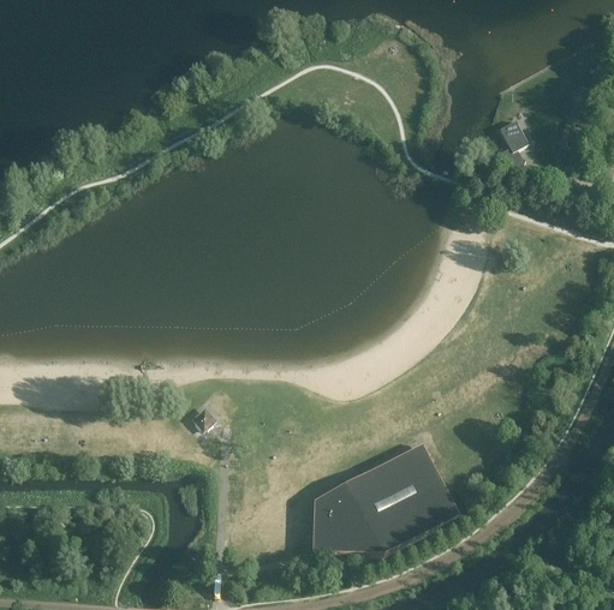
[(597,89),(602,75),(585,70),(580,84),(597,89)]
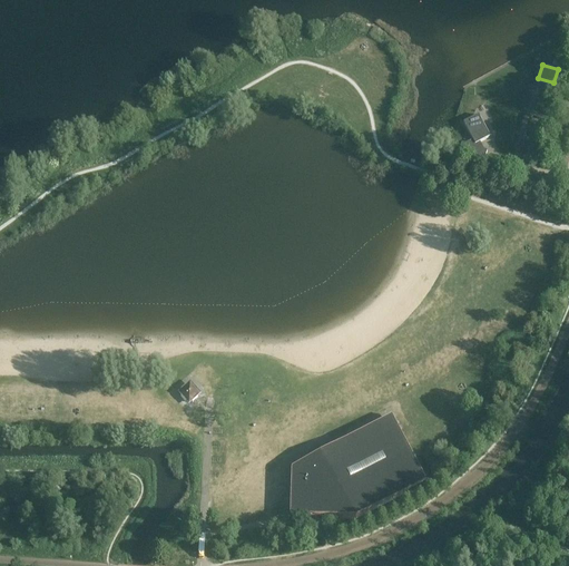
[(545,114),(549,99),(536,95),(531,110),(545,114)]
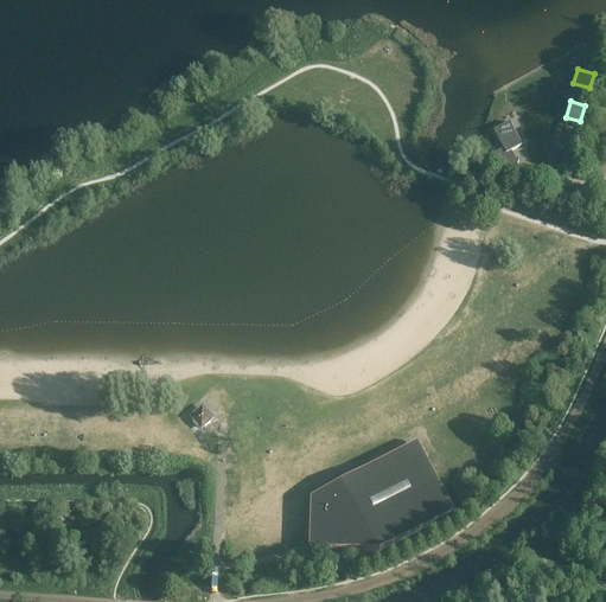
[(509,147),(520,141),(508,119),(492,127),(502,145),(493,149),(490,148),(486,161),(514,168),(517,157),(515,155),(509,147)]
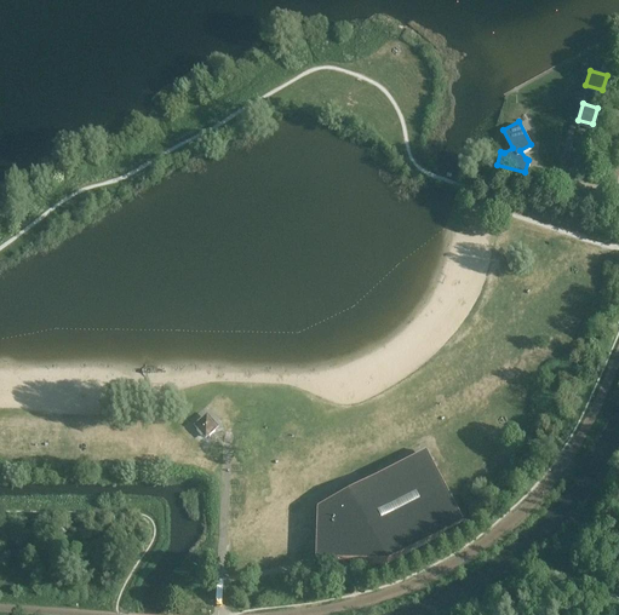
[(582,157),(586,142),(573,137),(568,154),(582,157)]
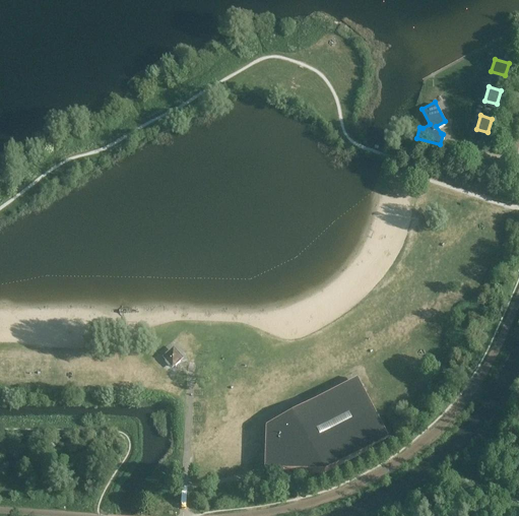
[(177,347),(174,343),(171,346),(167,350),(163,353),(166,357),(170,361),(173,365),(176,362),(180,358),(184,355),(181,351),(177,347)]
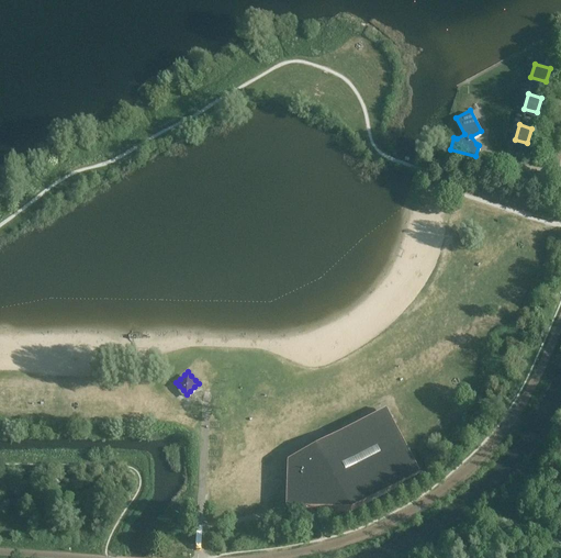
[(419,471),(397,430),(385,406),(287,459),(284,506),(315,508),(349,509),(419,471)]
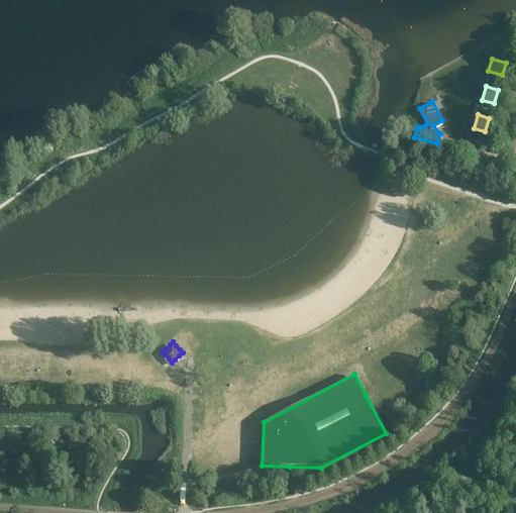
All buildings are outlined.
